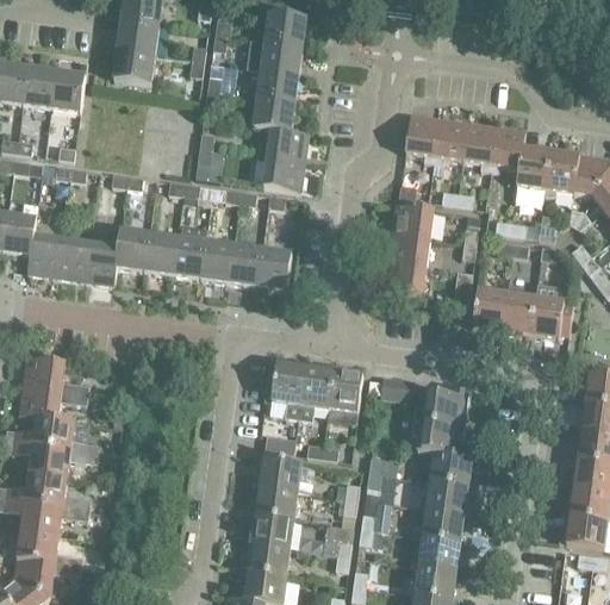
[(124,0),(122,24),(159,29),(162,0),(124,0)]
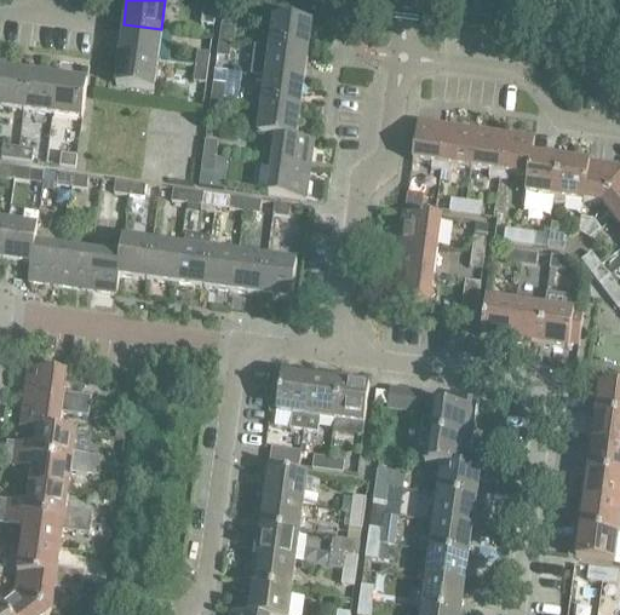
[(201,19),(213,22),(216,6),(202,5),(201,19)]
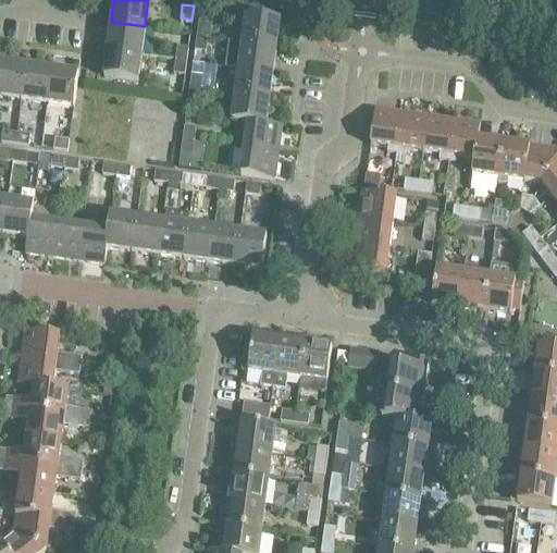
[(246,13),(243,39),(276,44),(280,17),(246,13)]
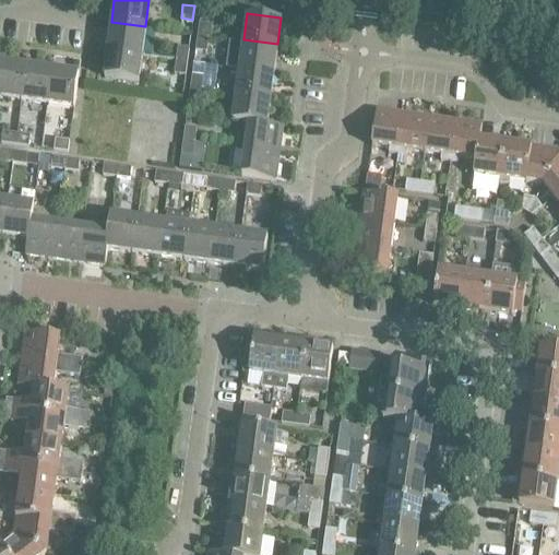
[(211,21),(199,20),(198,34),(209,35),(211,21)]
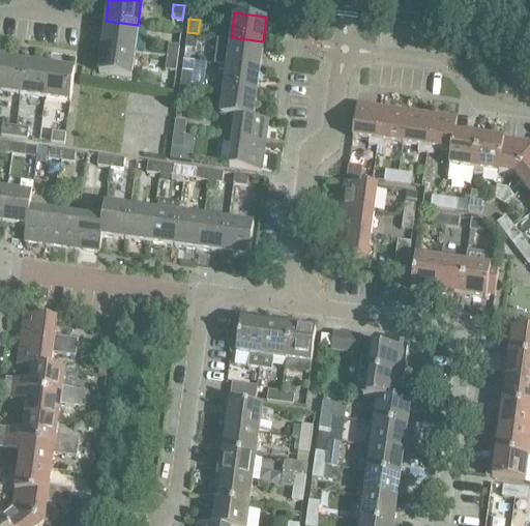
[(106,21),(101,46),(135,51),(138,25),(106,21)]
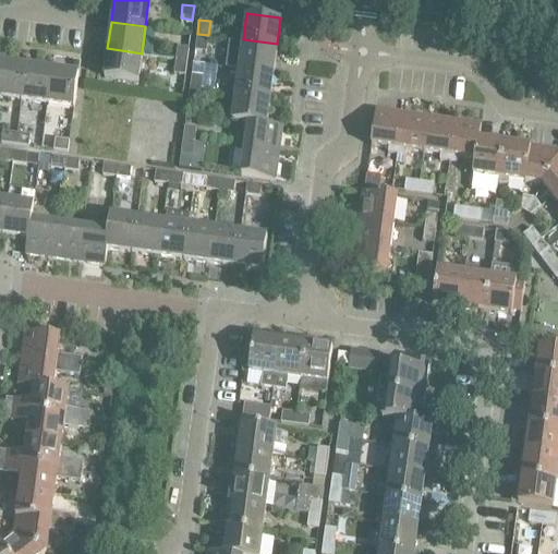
[(206,48),(208,35),(197,34),(195,47),(206,48)]
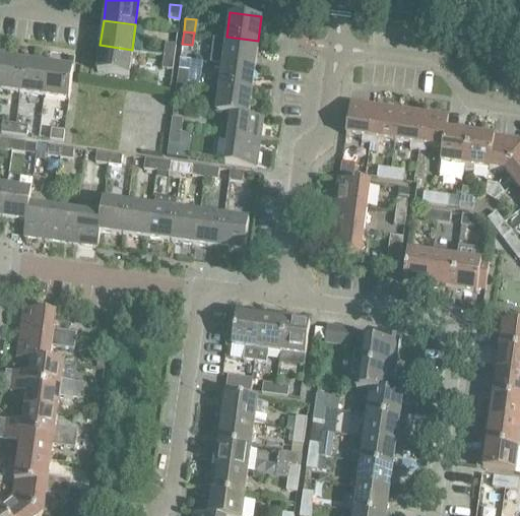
[(258,41),(226,37),(213,36),(210,61),(222,63),(254,67),(258,41)]
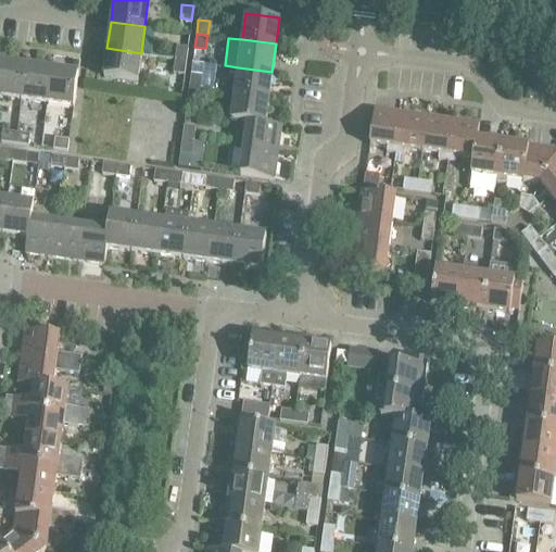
[(175,58),(186,59),(188,45),(177,42),(175,58)]
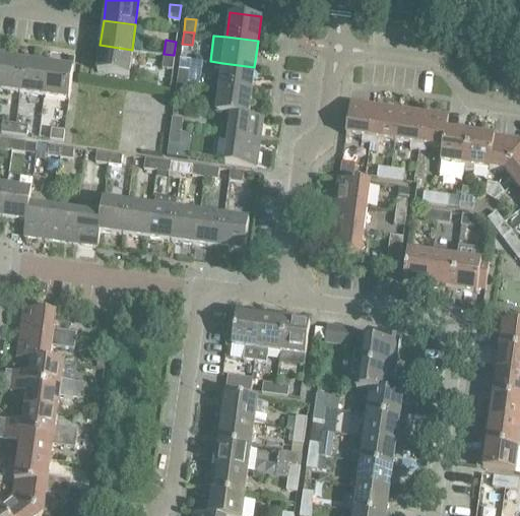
[(128,73),(132,50),(100,45),(96,69),(128,73)]
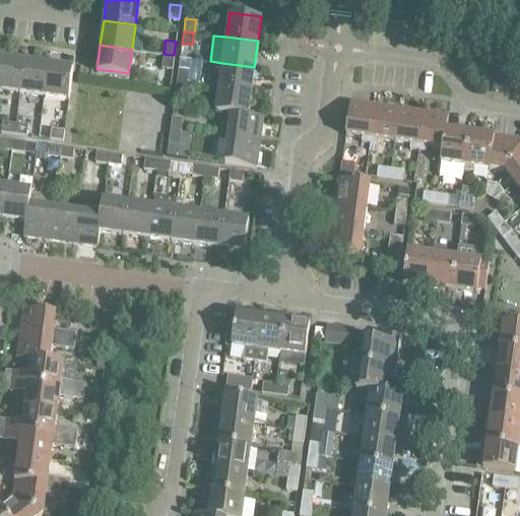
[(173,67),(174,55),(164,54),(161,65),(173,67)]
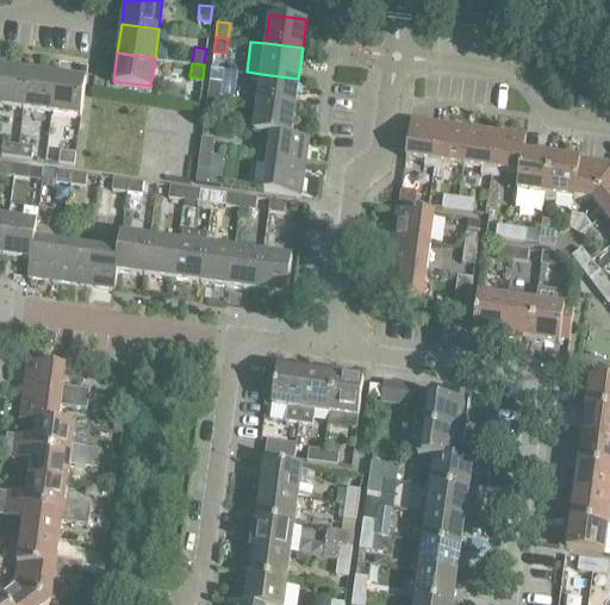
[(29,69),(0,64),(0,103),(24,106),(29,69)]
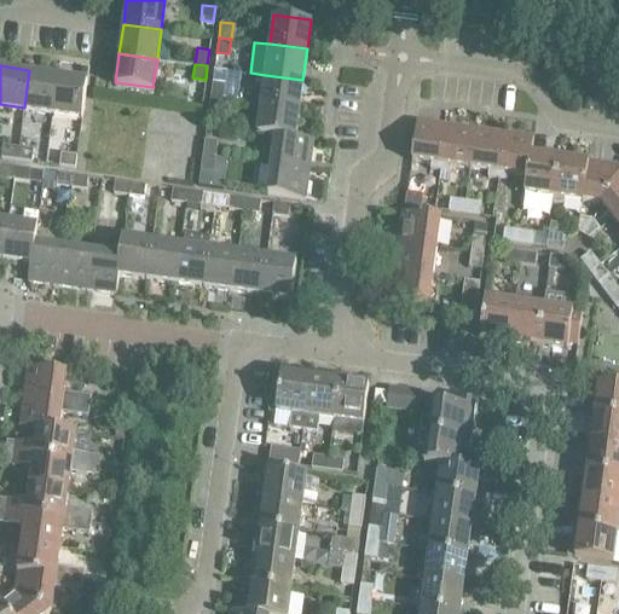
[(52,111),(57,74),(29,70),(24,108),(52,111)]
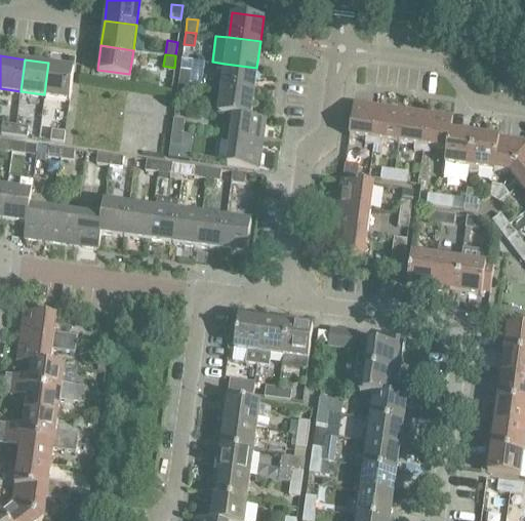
[(74,67),(48,63),(44,94),(69,98),(74,67)]
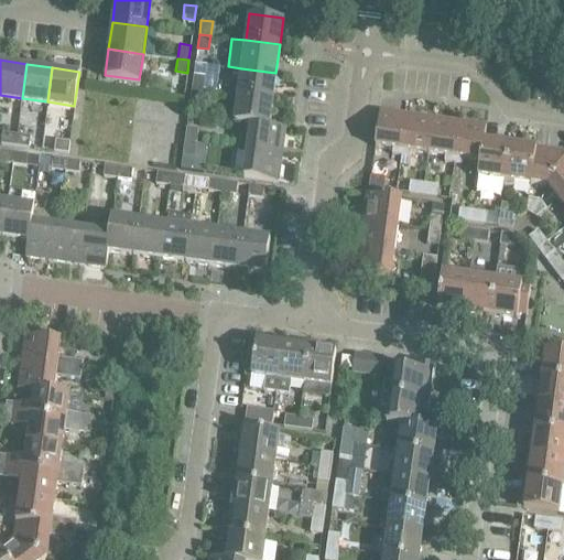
[(272,97),(275,73),(241,68),(238,93),(272,97)]
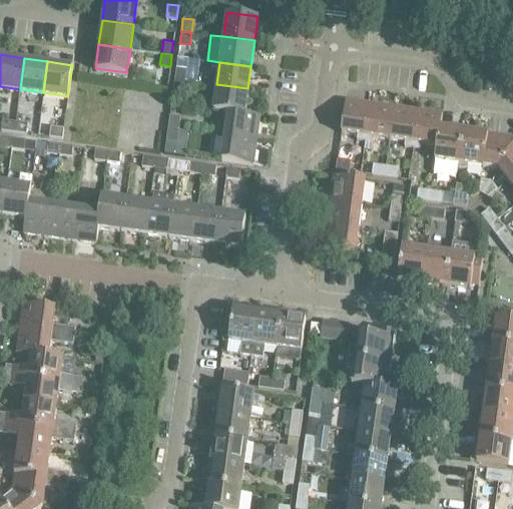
[(186,67),(176,65),(174,79),(184,80),(186,67)]
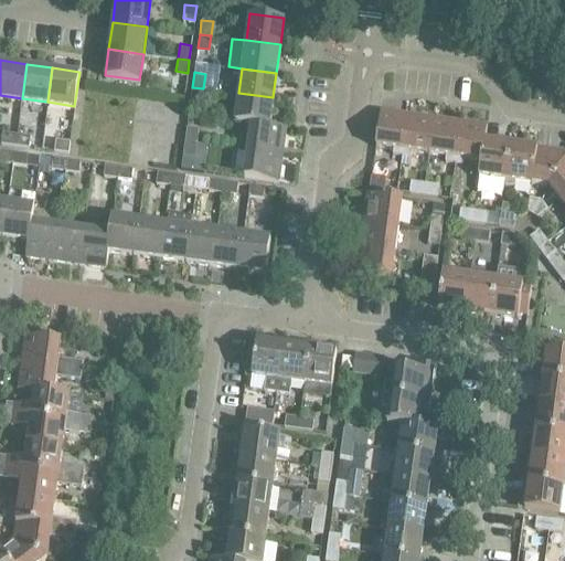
[(202,102),(203,88),(192,87),(190,101),(202,102)]
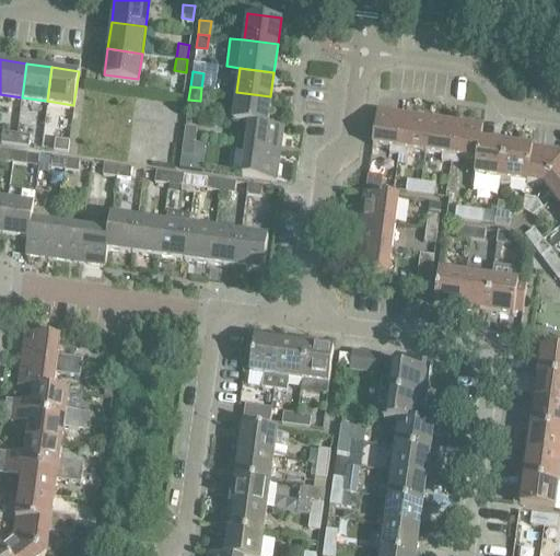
[(267,122),(270,96),(236,92),(233,118),(248,120),(267,123),(267,122)]
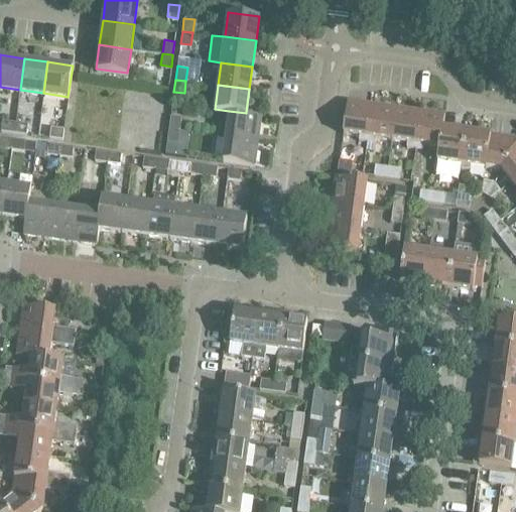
[(358,138),(366,139),(371,102),(347,98),(343,130),(359,132),(358,138)]
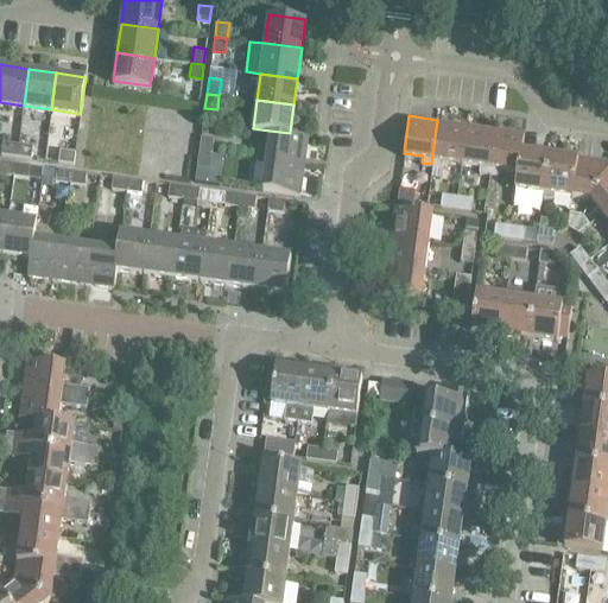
[(467,124),(437,120),(431,164),(434,164),(442,165),(443,159),(461,162),(467,124)]
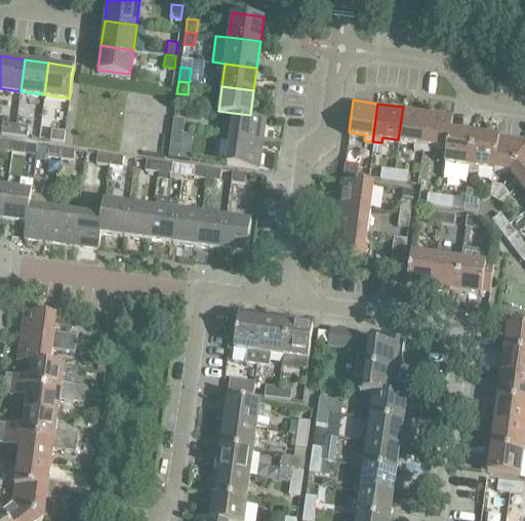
[(413,147),(422,148),(429,110),(403,107),(398,139),(414,142),(413,147)]
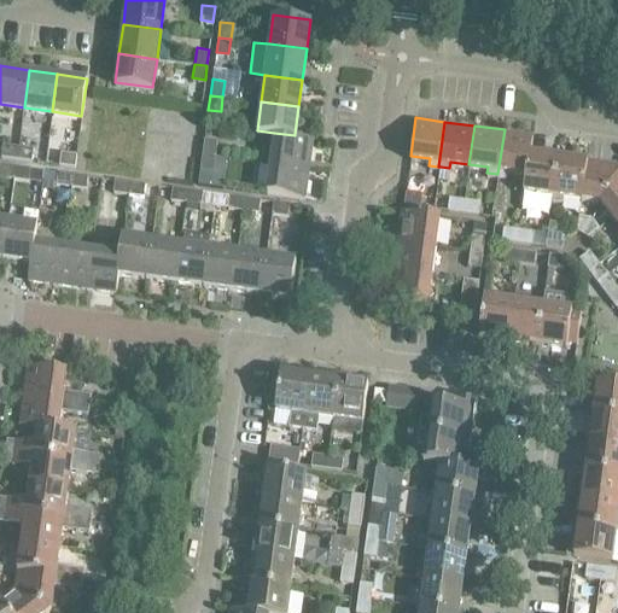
[(507,169),(525,171),(530,151),(532,133),(505,129),(497,174),(506,175),(507,169)]
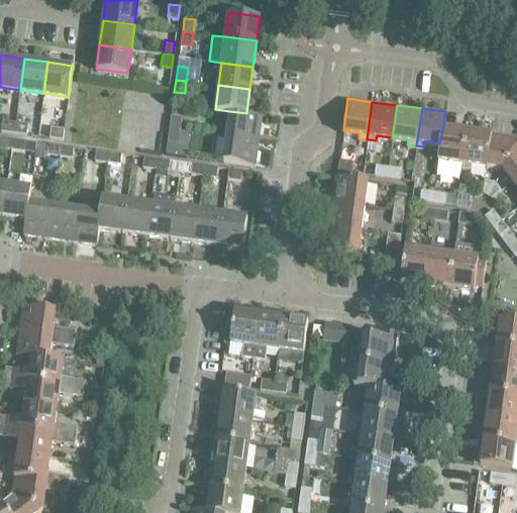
[(229,111),(226,135),(257,139),(262,114),(246,112),(246,113),(229,111)]
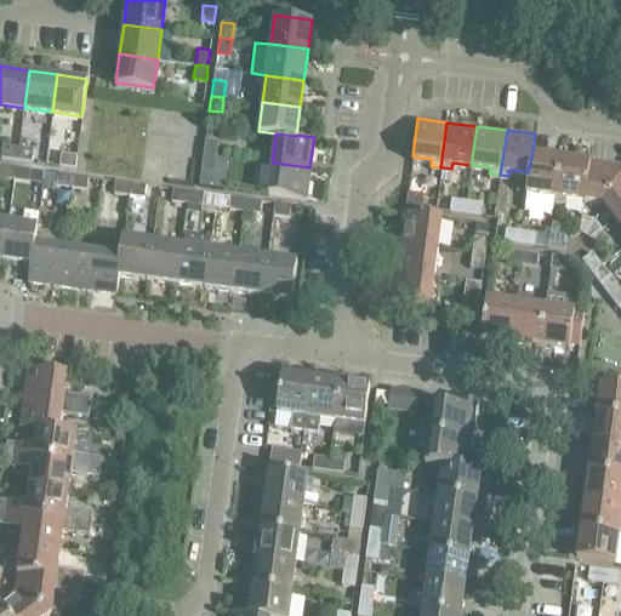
[(205,137),(204,153),(216,155),(218,140),(205,137)]
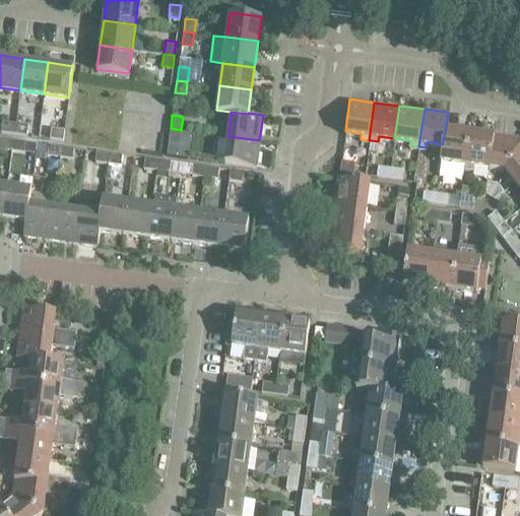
[(16,121),(3,119),(1,130),(14,132),(16,121)]
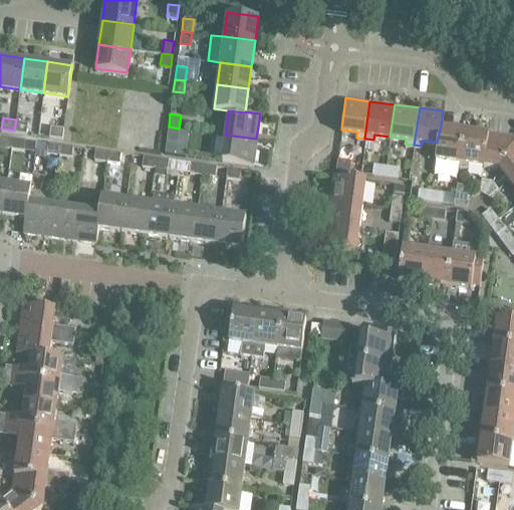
[(28,121),(16,119),(14,131),(26,132),(28,121)]
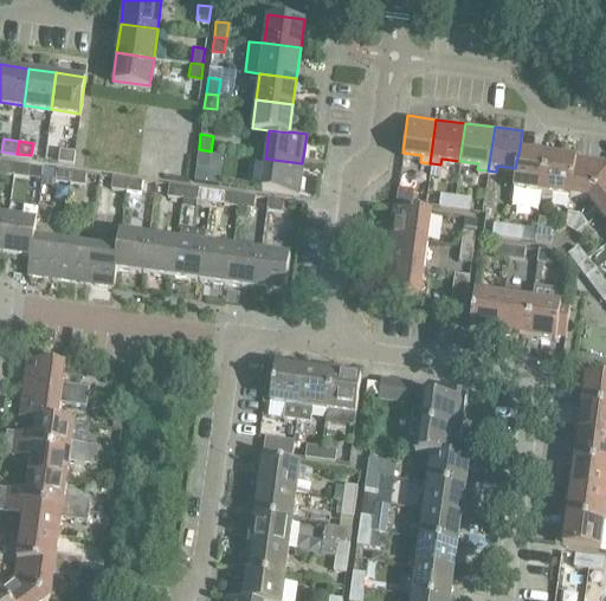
[(60,147),(58,159),(73,161),(75,149),(60,147)]
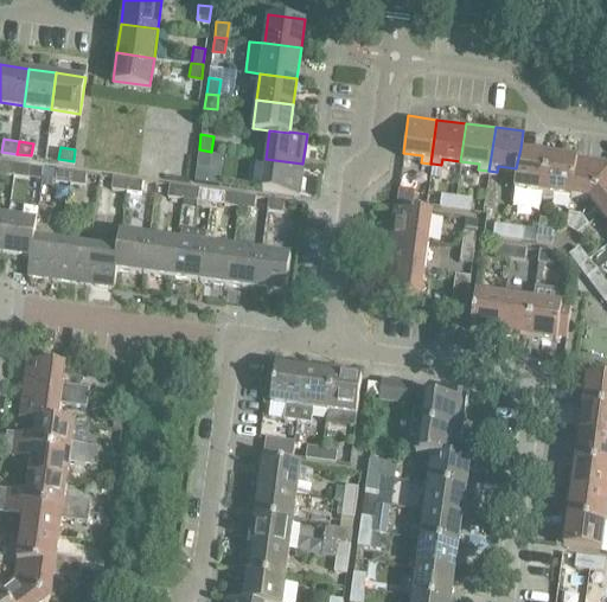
[(532,194),(542,196),(548,152),(521,148),(516,168),(513,186),(532,189),(532,194)]
